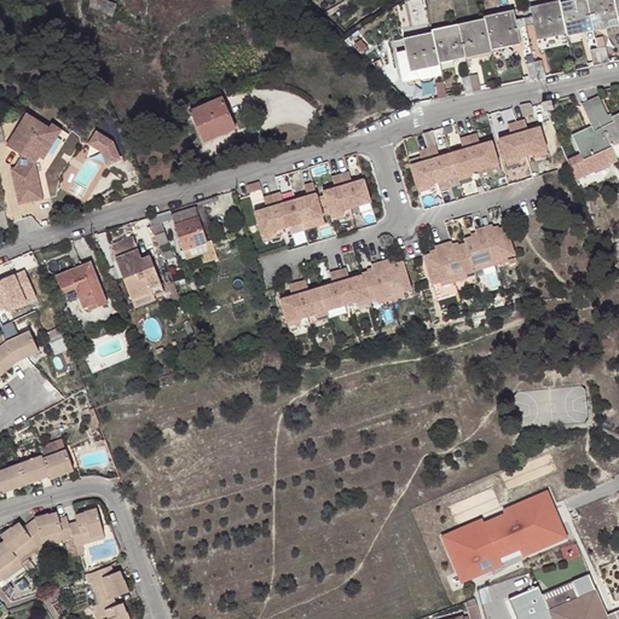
[(566,41),(593,35),(586,0),(559,5),(566,38),(566,41)]
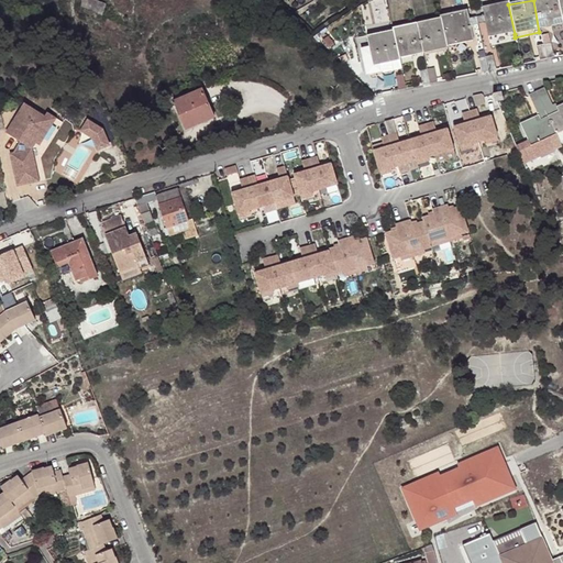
[(533,0),(539,32),(562,26),(562,23),(558,0),(533,0)]
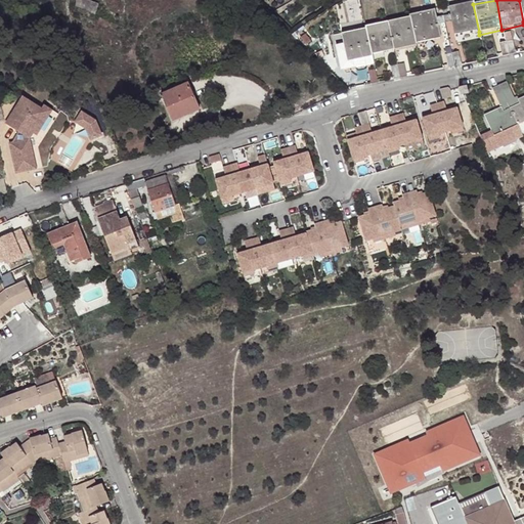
[(450,16),(451,25),(454,36),(479,32),(473,4),(449,8),(451,16),(450,16)]
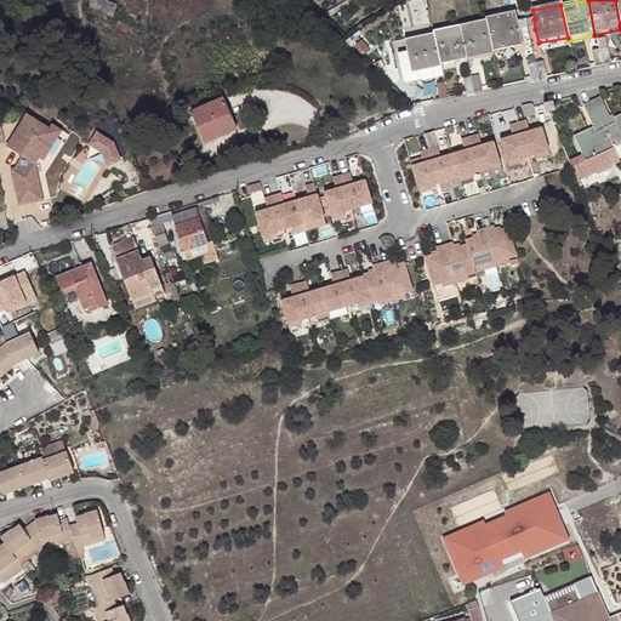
[(488,17),(488,22),(494,53),(520,49),(518,33),(518,23),(514,13),(488,17)]
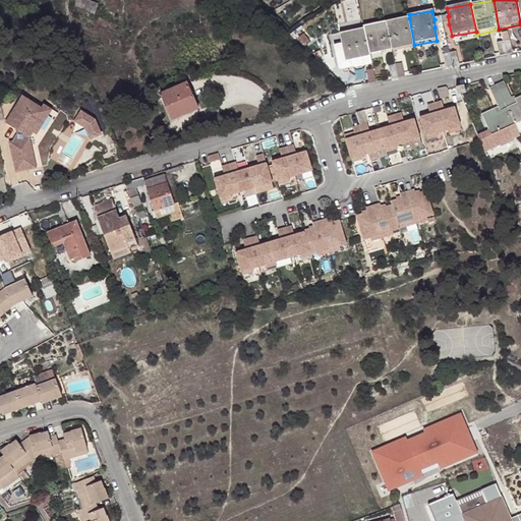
[(281,20),(288,16),(286,12),(281,15),(282,16),(280,17),(281,20)]
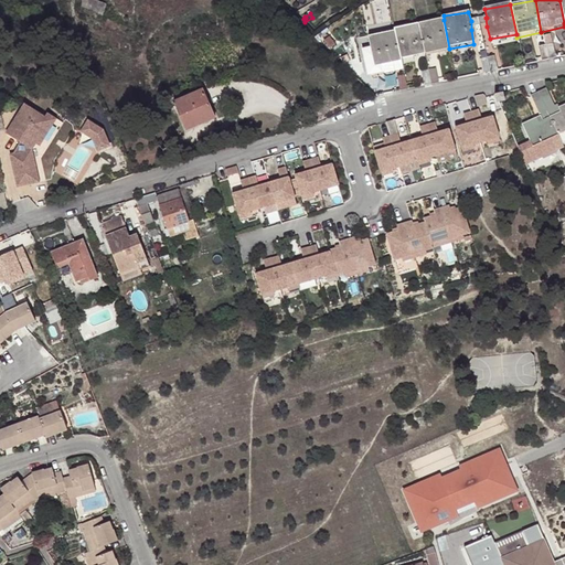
[(478,19),(479,28),(487,27),(486,18),(478,19)]
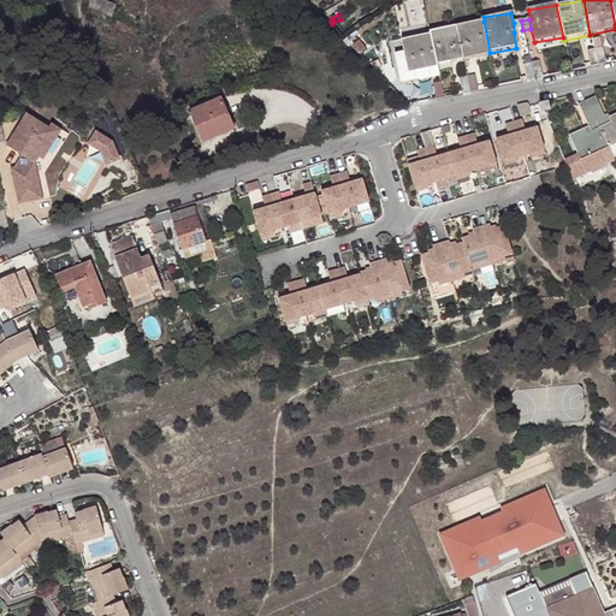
[(484,22),(457,27),(465,61),(491,57),(490,53),(484,22)]
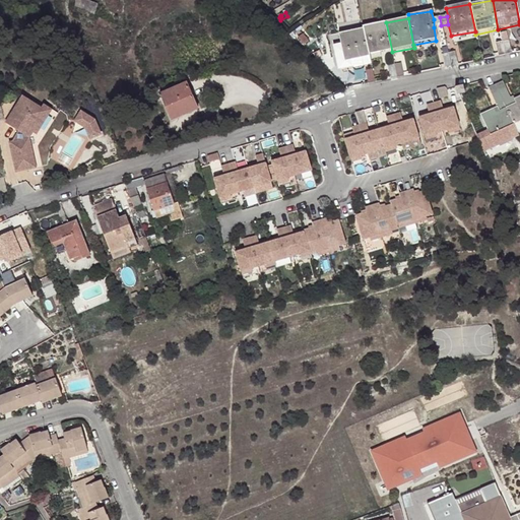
[(392,52),(386,22),(364,27),(365,29),(369,57),(392,52)]
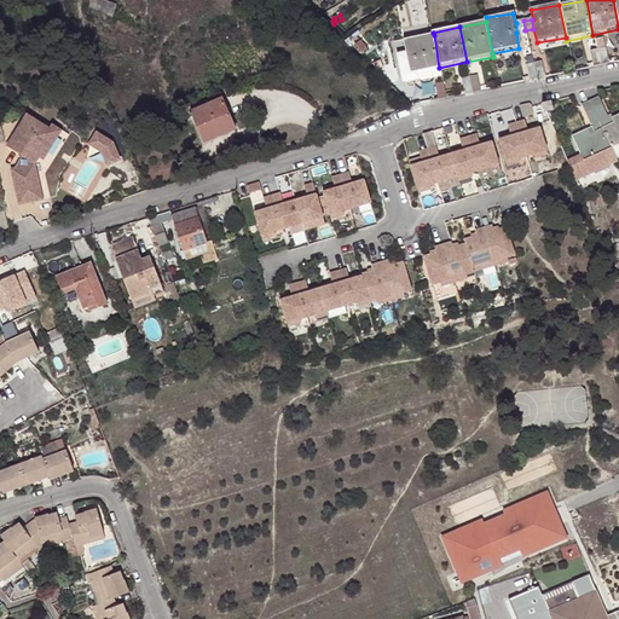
[(440,70),(439,68),(434,35),(405,41),(412,75),(440,70)]
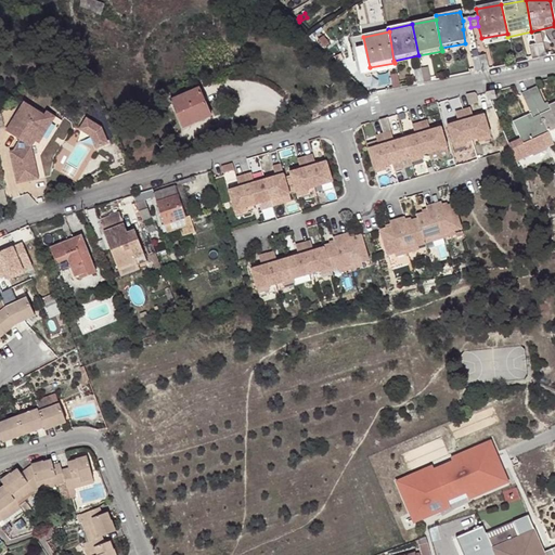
[(332,46),(325,38),(320,41),(326,50),(332,46)]
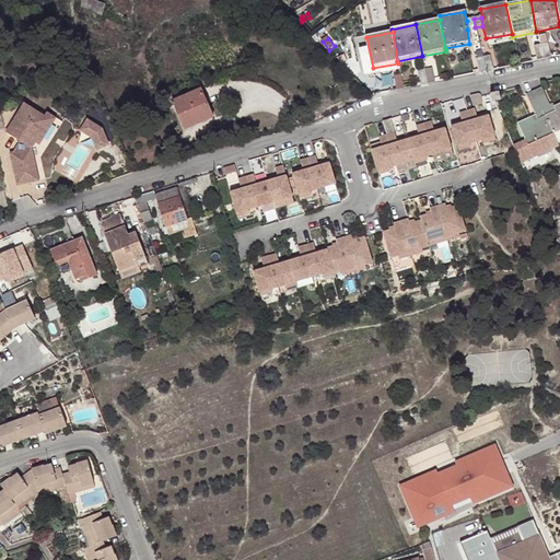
[(539,46),(541,60),(550,59),(548,44),(539,46)]
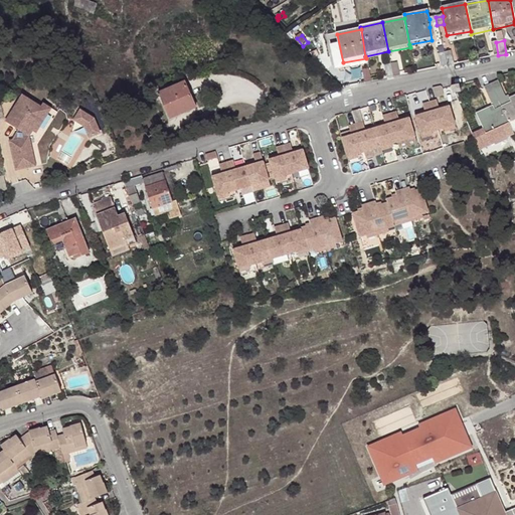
[(490,56),(498,55),(496,42),(488,44),(490,56)]
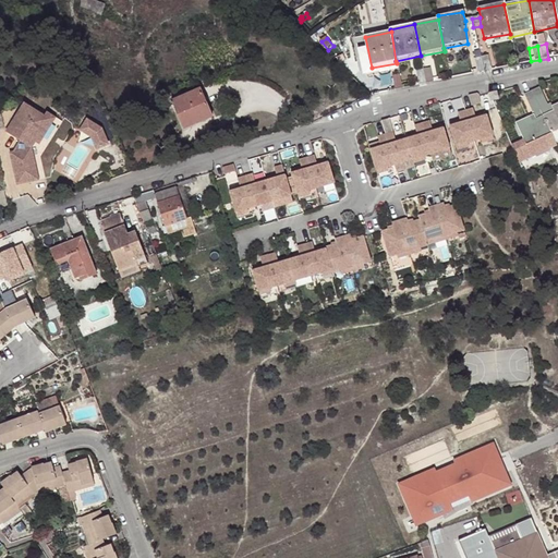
[(486,57),(478,58),(482,74),(488,73),(486,57)]
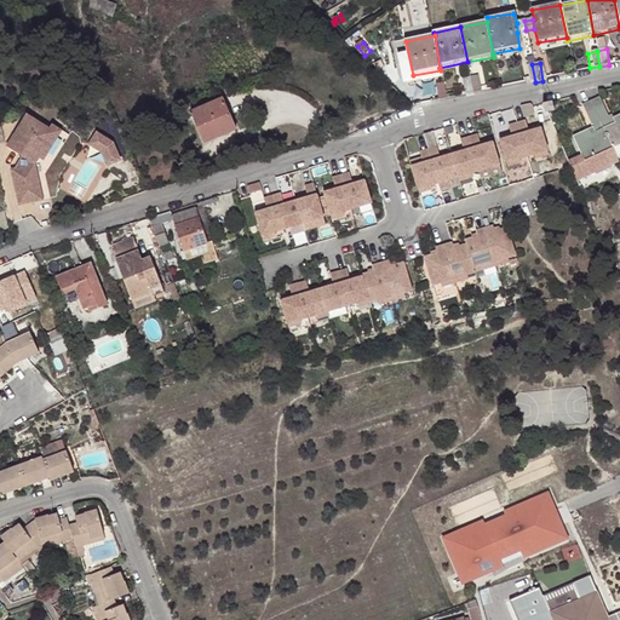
[(535,82),(532,64),(522,67),(524,85),(535,82)]
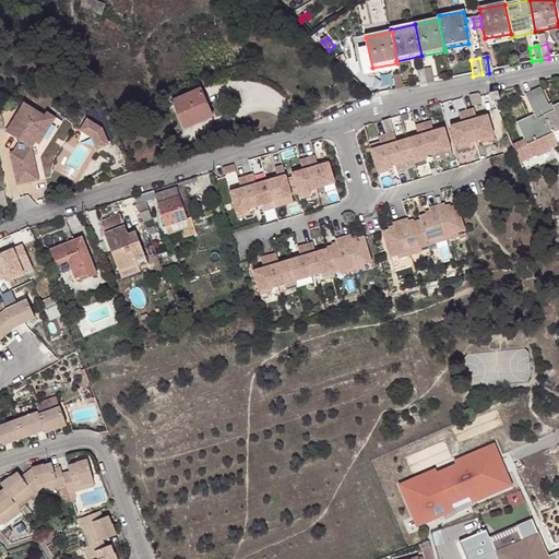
[(424,70),(426,84),(435,83),(431,68),(424,70)]
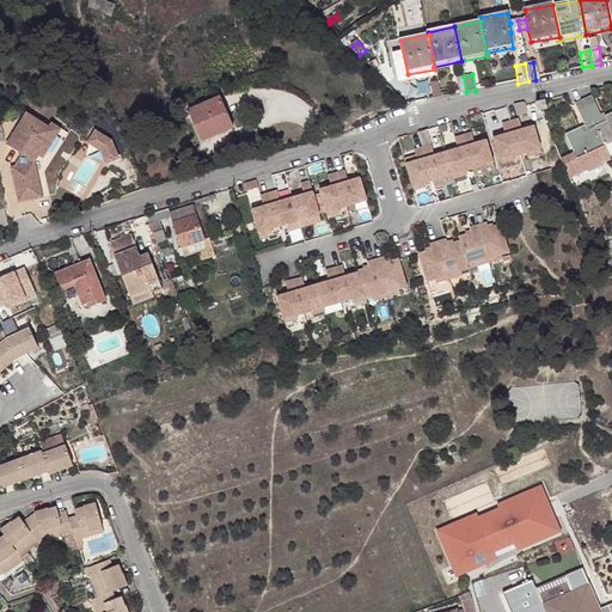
[(457,93),(466,92),(464,77),(454,78),(457,93)]
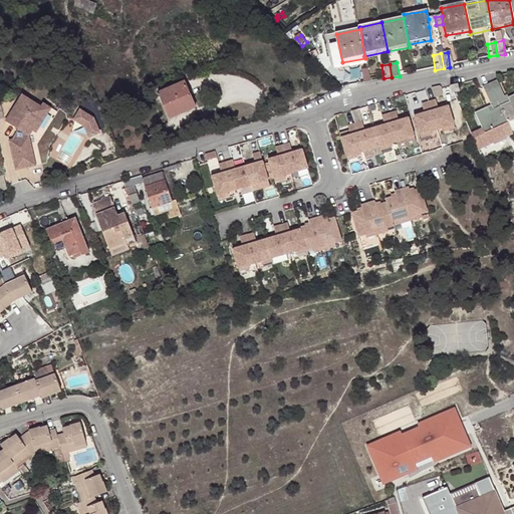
[(369,82),(367,68),(359,70),(361,83),(369,82)]
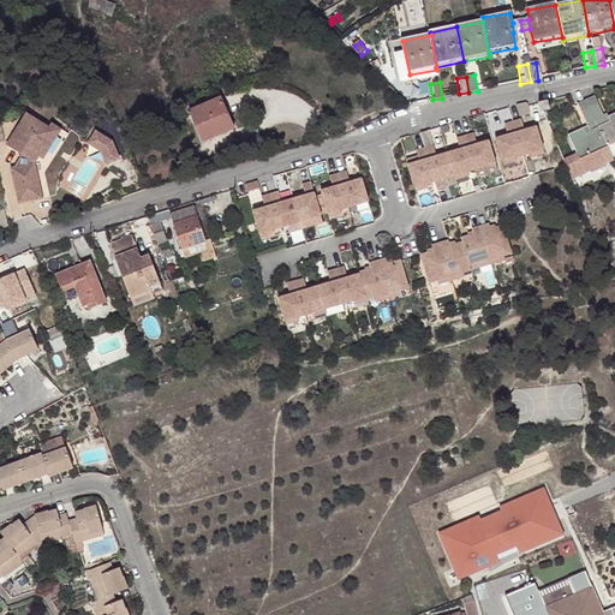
[(236,125),(220,93),(189,107),(204,138),(236,125)]
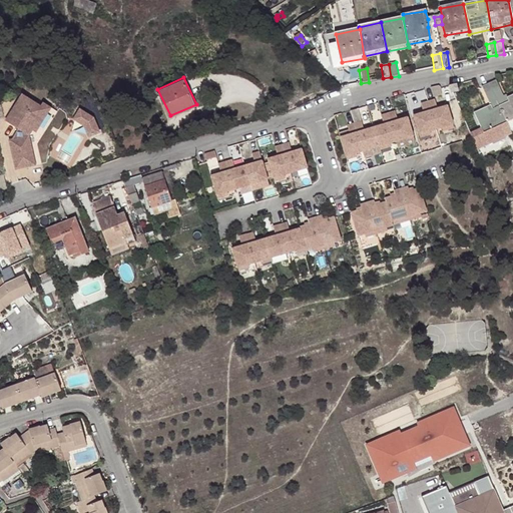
[(495,80),(489,83),(511,132),(512,131),(512,93),(504,98),(495,80)]
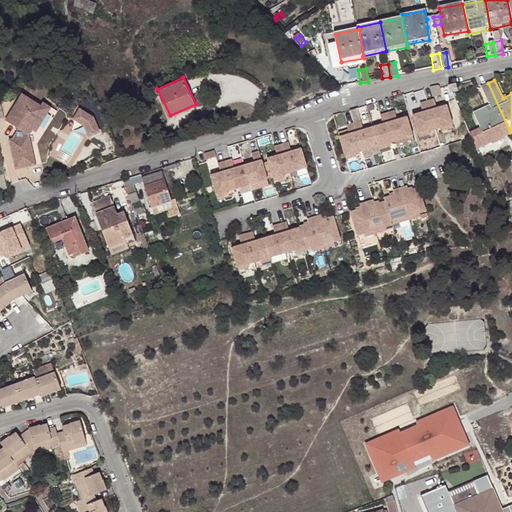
[(510,132),(488,83),(481,86),(489,104),(473,111),(480,127),(468,133),(475,148),(510,132)]
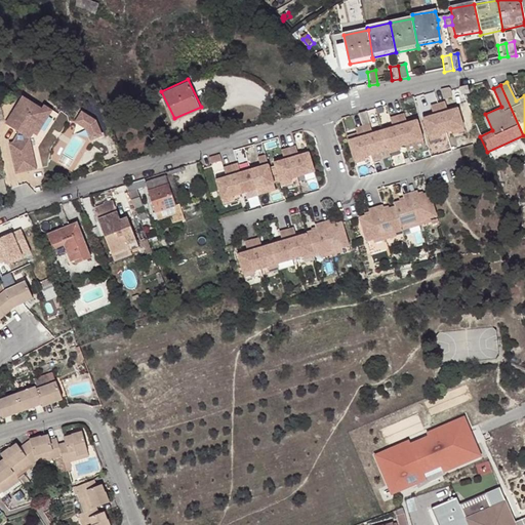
[(440,102),(453,99),(451,87),(438,89),(440,102)]
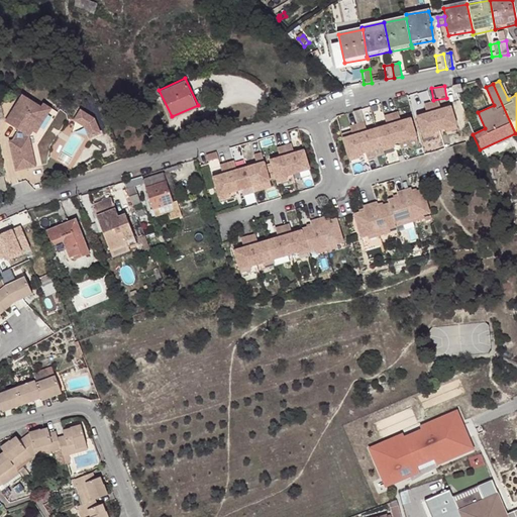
[(10,137),(16,167),(37,163),(30,133),(34,127),(47,106),(42,103),(23,91),(7,117),(20,125),(14,136),(10,137)]
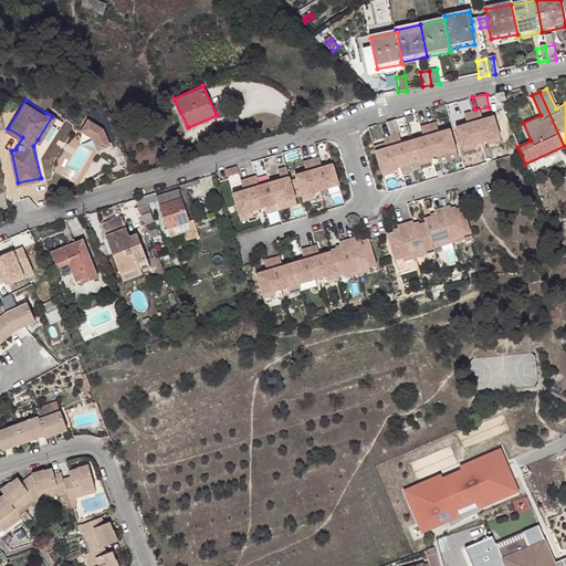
[(49,109),(46,113),(52,116),(38,139),(41,142),(59,115),(49,109)]
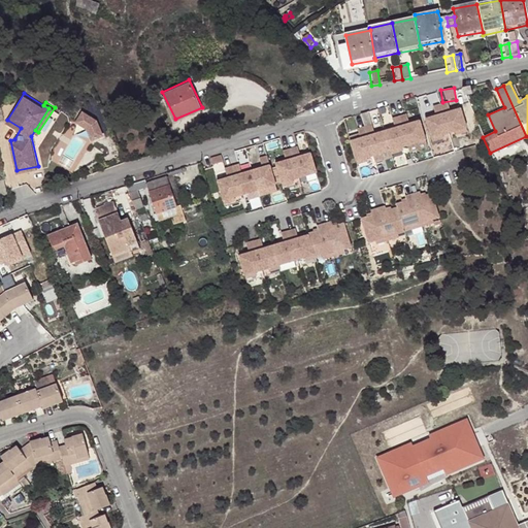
[(449,102),(441,104),(450,133),(467,128),(461,108),(451,111),(449,102)]
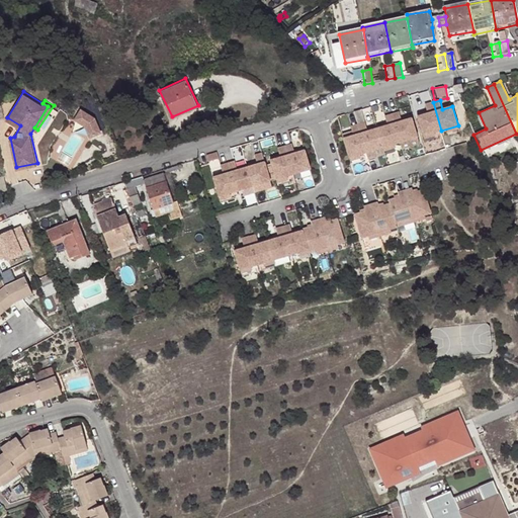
[(433,102),(425,104),(428,113),(418,116),(422,130),(424,136),(441,131),(433,102)]
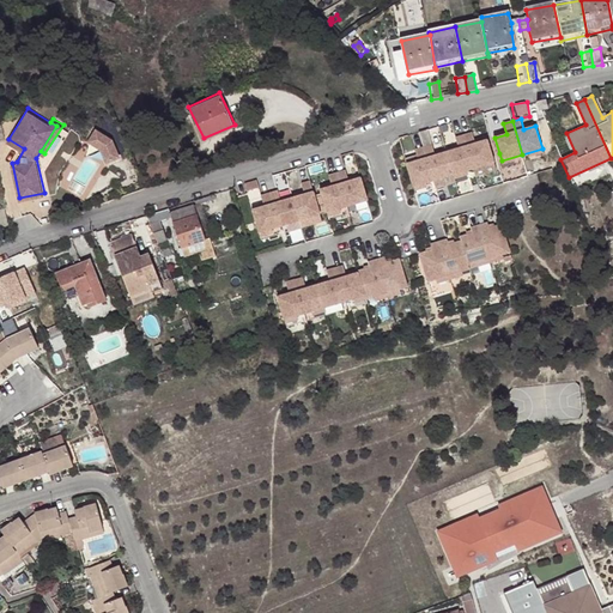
[(97,128),(90,143),(101,149),(107,164),(122,157),(115,139),(97,128)]
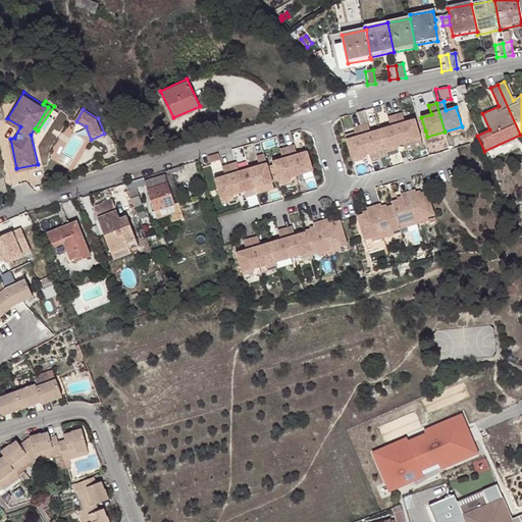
[(403,113),(395,115),(404,144),(421,139),(419,133),(415,119),(405,122),(403,113)]
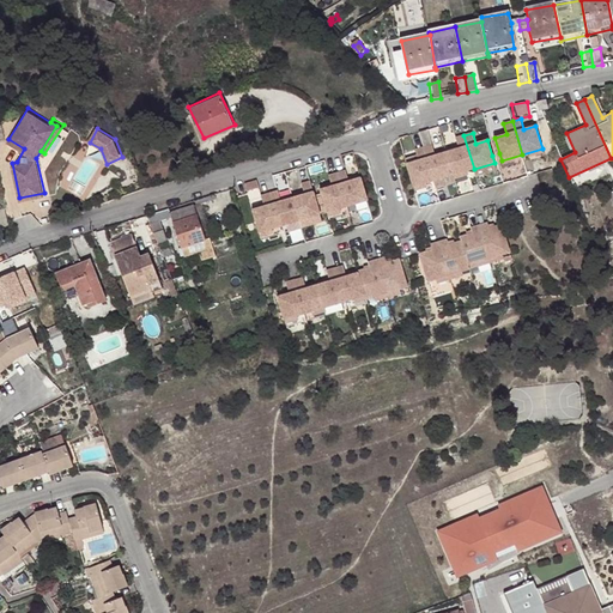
[(420,137),(424,147),(434,181),(436,188),(456,182),(454,175),(447,152),(436,156),(430,134),(420,137)]
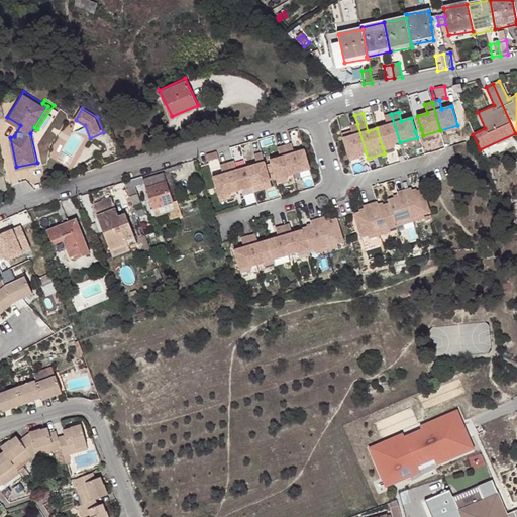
[(400,142),(391,114),(384,116),(387,125),(377,128),(383,147),(400,142)]
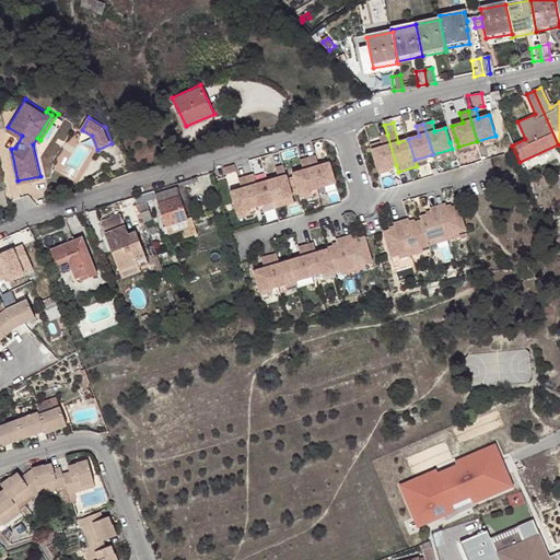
[(387,135),(380,137),(382,143),(370,147),(377,172),(396,165),(387,135)]
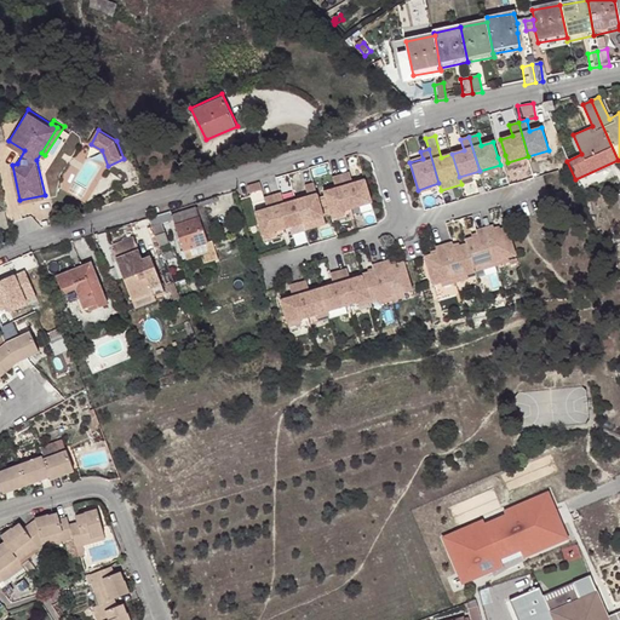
[(349,172),(340,176),(351,210),(371,204),(365,181),(352,184),(349,172)]
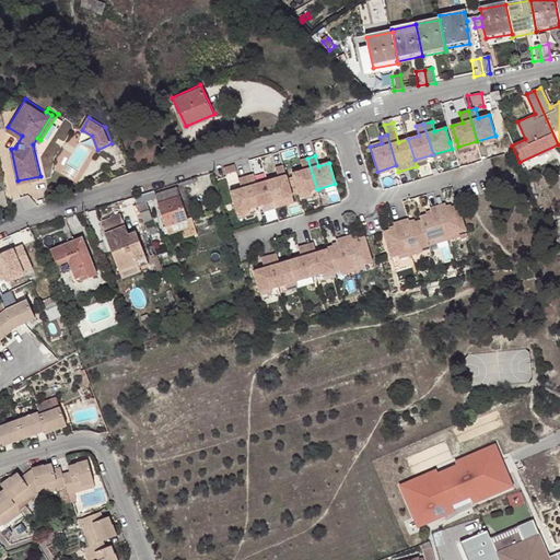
[(295,186),(298,195),(317,189),(307,159),(300,161),(302,171),(292,174),(295,186)]
